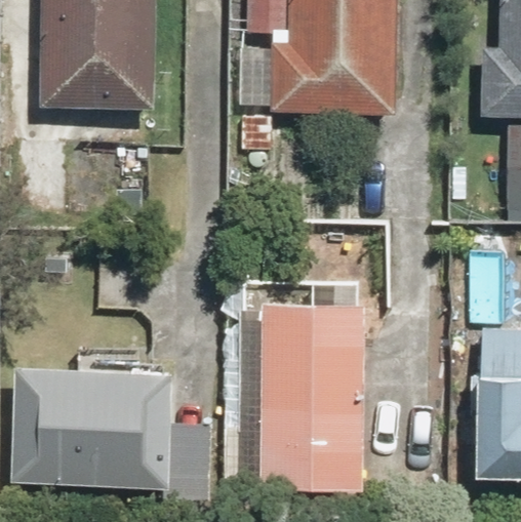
[(42,0),(41,109),(154,111),(155,0),(42,0)]
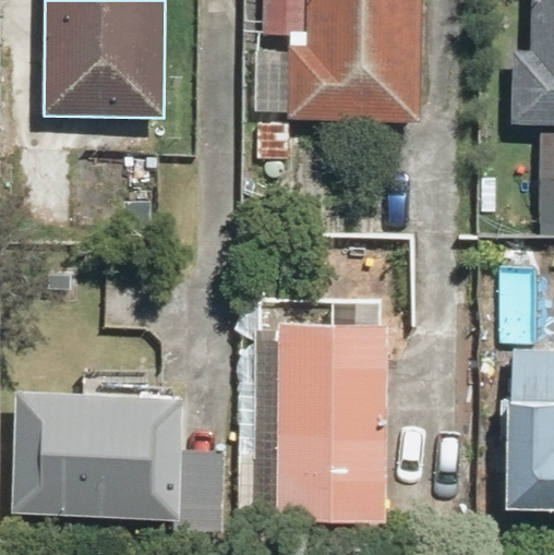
[(289,34),(286,117),(418,121),(422,0),(265,0),(264,33),(289,34)]
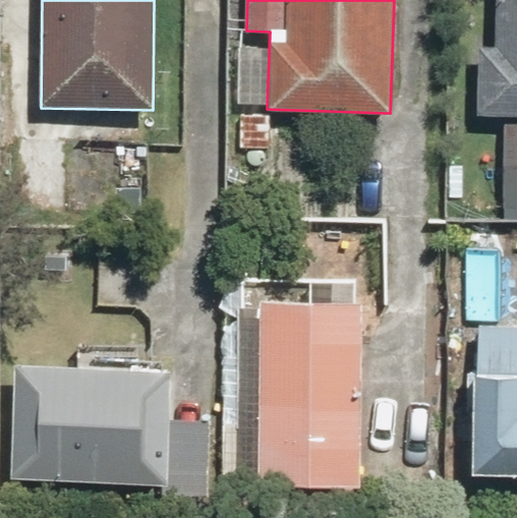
[(479,46),(476,114),(516,114),(516,0),(496,0),(495,47),(479,46)]
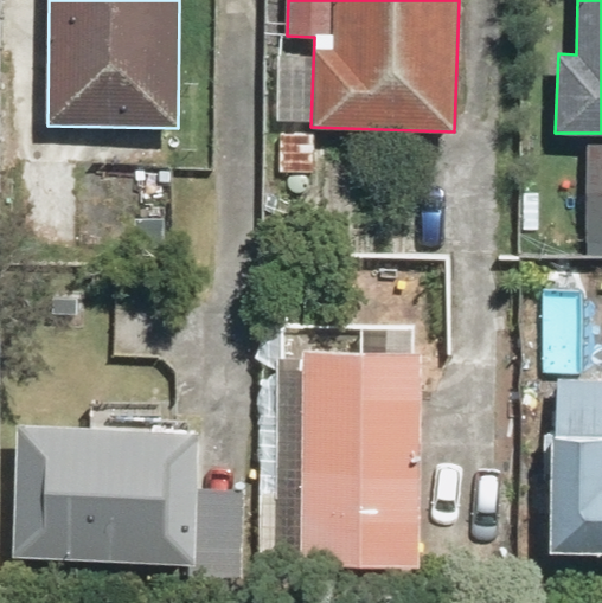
[(601,140),(593,141),(591,235),(601,235),(601,140)]
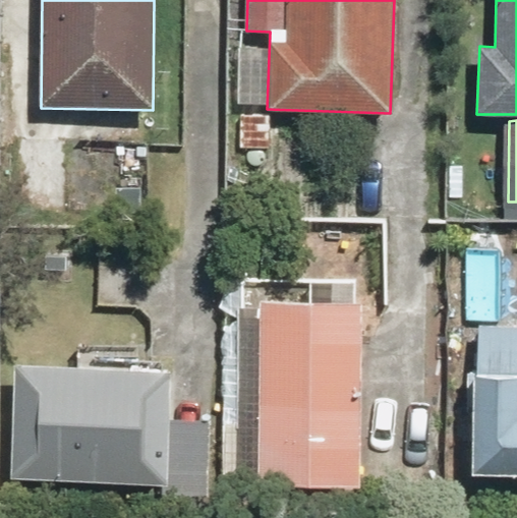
[(357,302),(257,302),(257,486),(357,486),(357,302)]
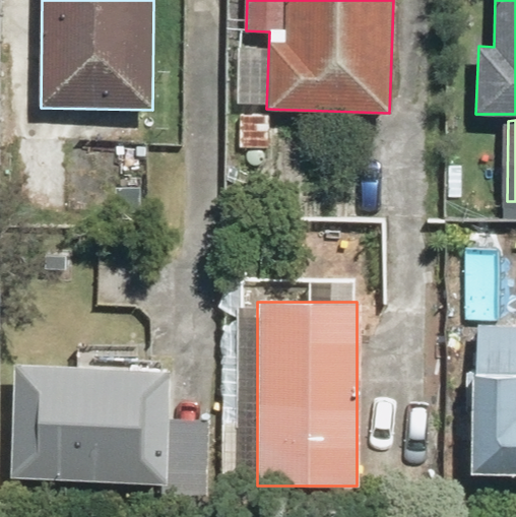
[(515,324),(478,322),(476,373),(467,374),(467,476),(515,476),(515,324)]
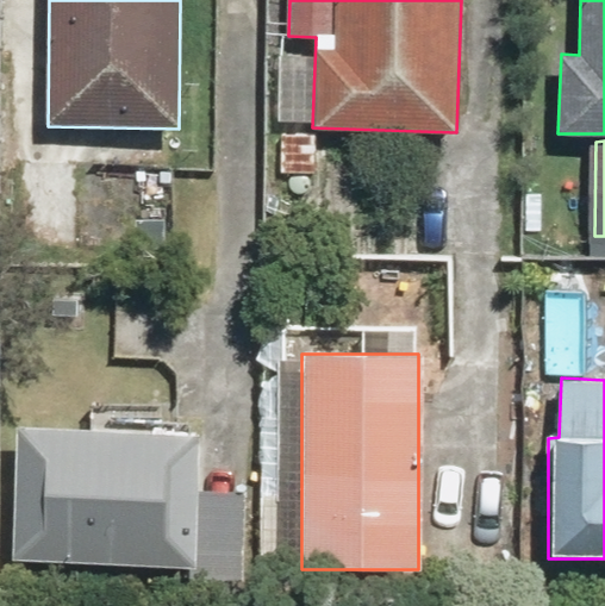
[(197,433),(16,426),(10,561),(193,567),(197,433)]
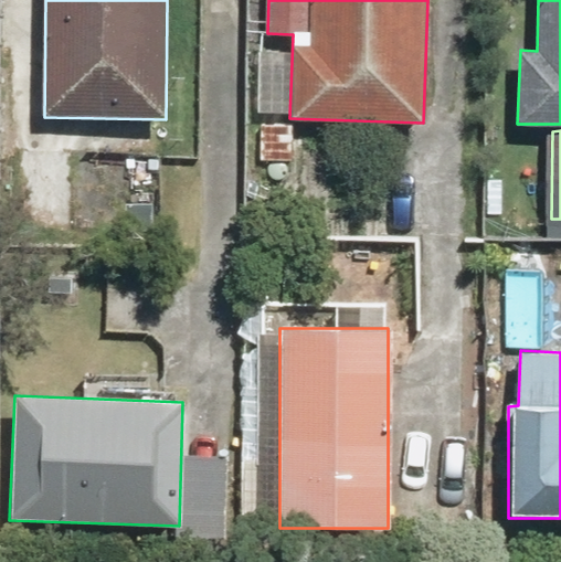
All buildings are outlined.
